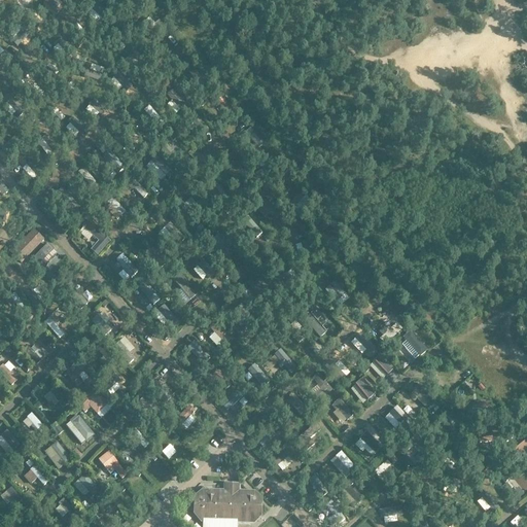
[(157,36),(163,32),(155,24),(150,18),(145,22),(146,24),(157,36)]
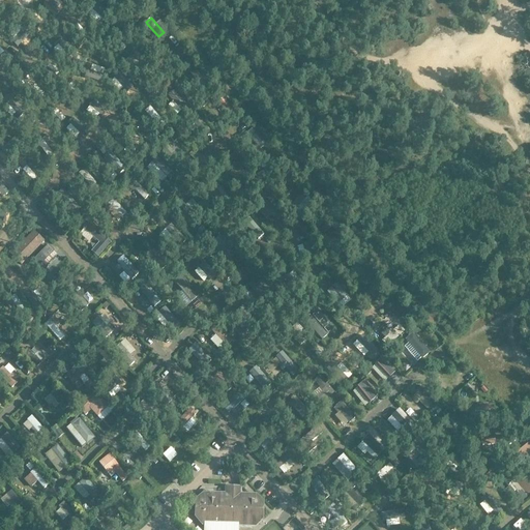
[(137,52),(131,56),(139,63),(135,67),(141,72),(149,64),(137,52)]
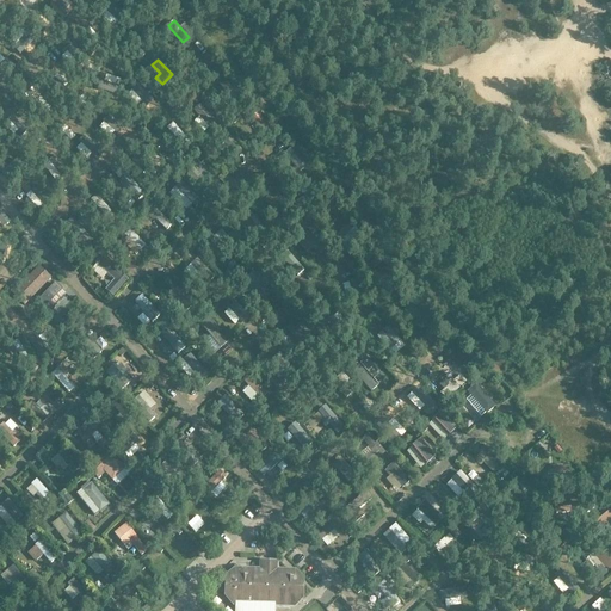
[(191,105),(209,125),(214,121),(197,99),(191,105)]
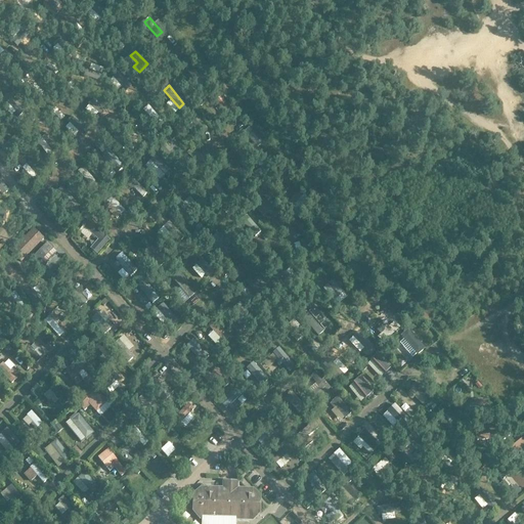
[(86,98),(93,106),(98,111),(102,105),(90,93),(86,98)]
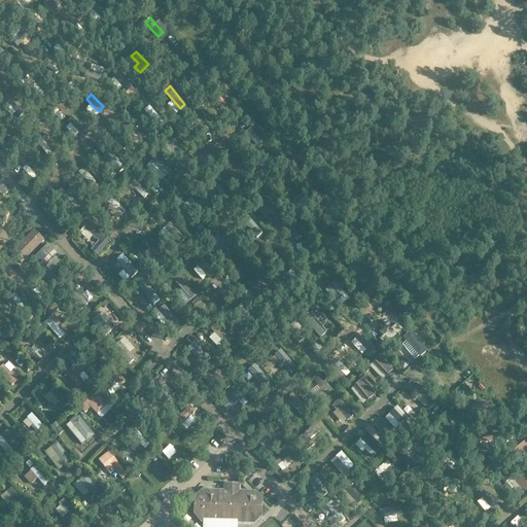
[(221,96),(215,101),(231,117),(237,112),(221,96)]
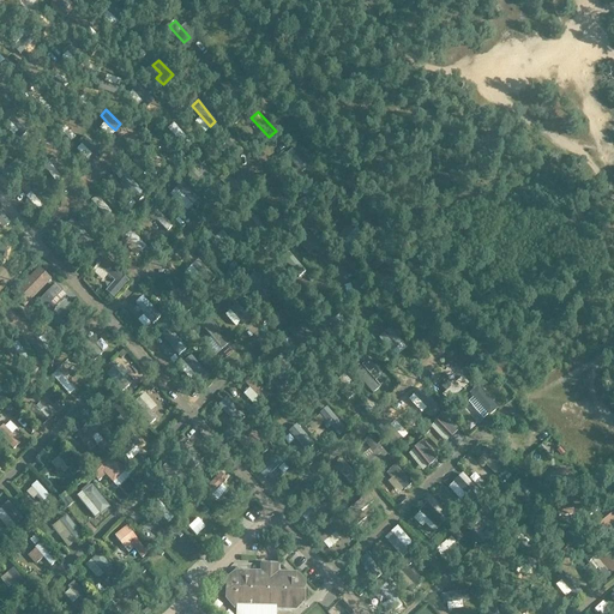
[(168,130),(174,136),(184,146),(184,148),(190,142),(174,124),(168,130)]
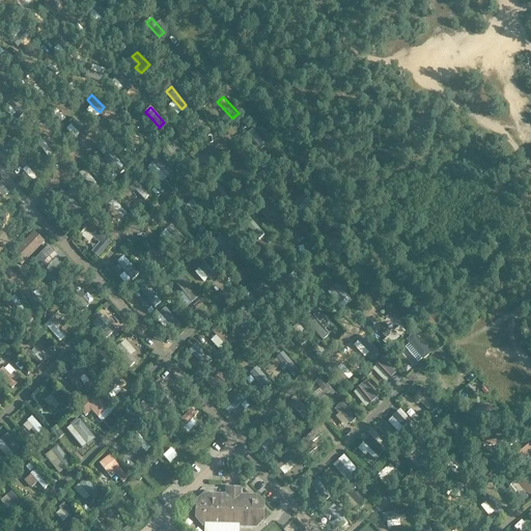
[(124,132),(132,140),(139,147),(144,143),(129,128),(124,132)]
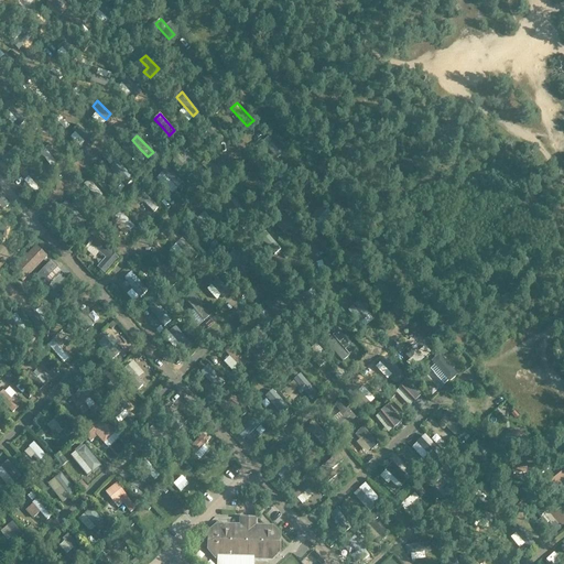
[(262,143),(272,154),(277,159),(283,153),(269,138),(262,143)]
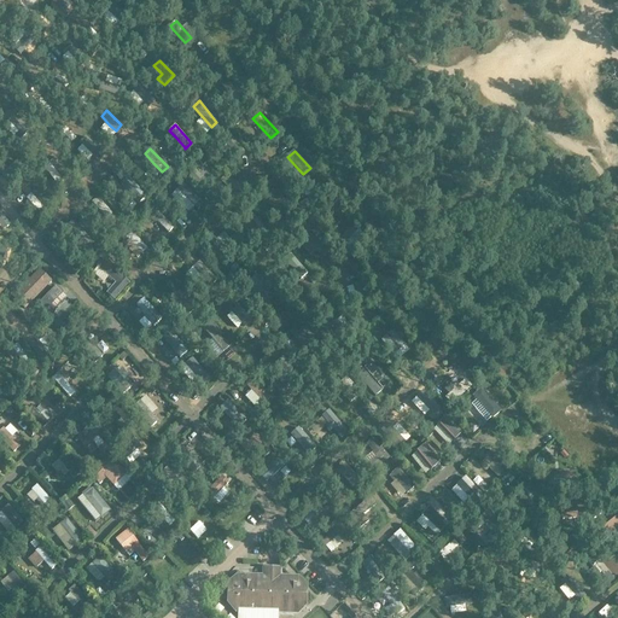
[(268,174),(262,179),(278,200),(284,196),(268,174)]
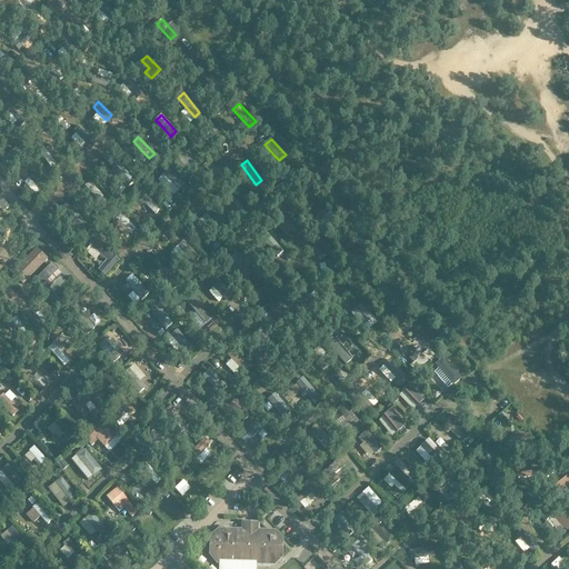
[(163,175),(166,177),(177,188),(182,193),(188,188),(169,169),(163,175)]
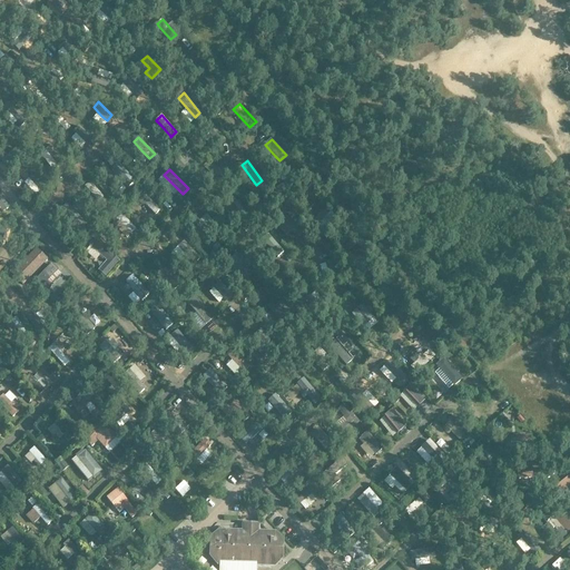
[(104,197),(90,183),(85,187),(98,202),(104,197)]
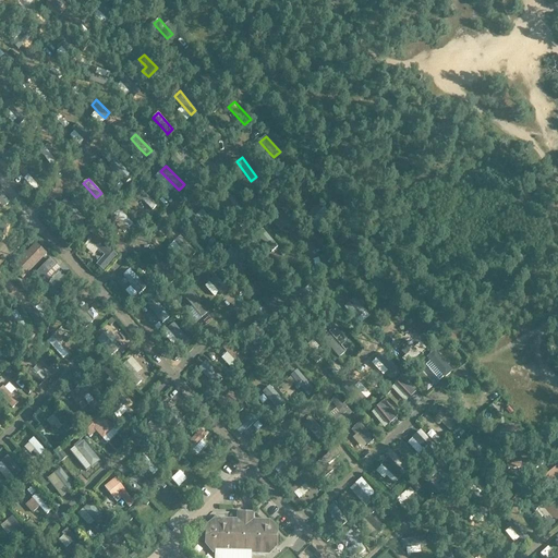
[(153,210),(157,206),(143,191),(137,196),(153,210)]
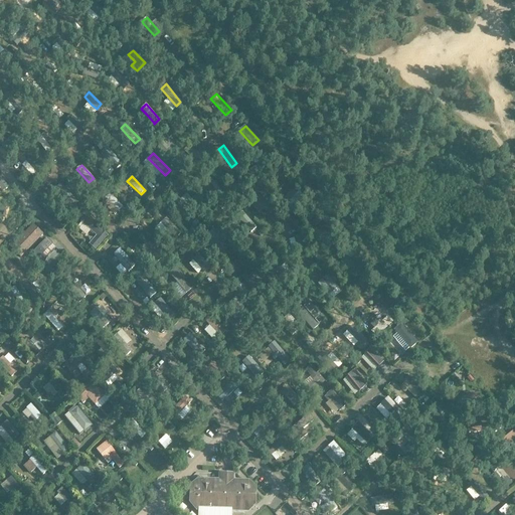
[(207,183),(207,184),(218,197),(219,196),(222,193),(211,179),(207,183)]
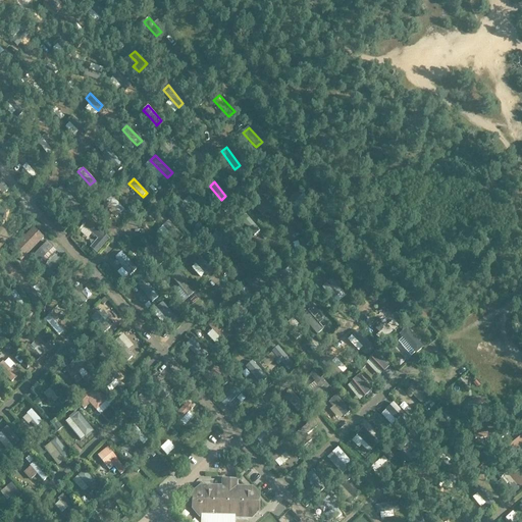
[(301,197),(293,204),(291,207),(296,212),(308,200),(308,199),(303,194),(301,197)]
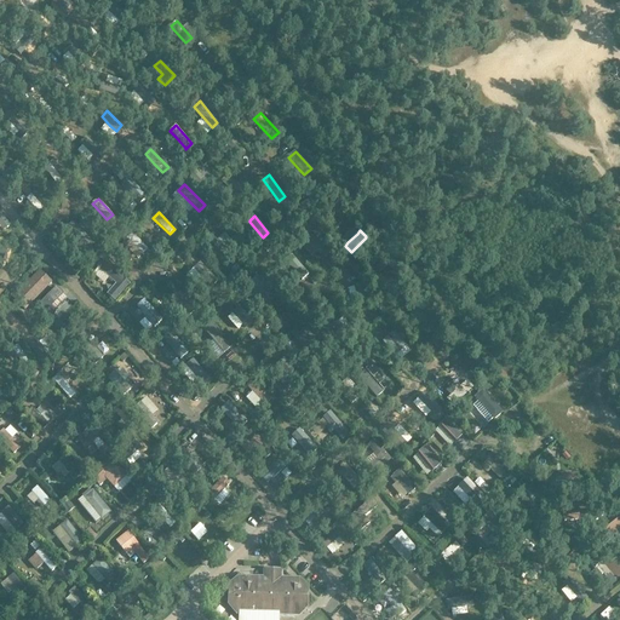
[(309,240),(325,258),(333,252),(316,233),(309,240)]
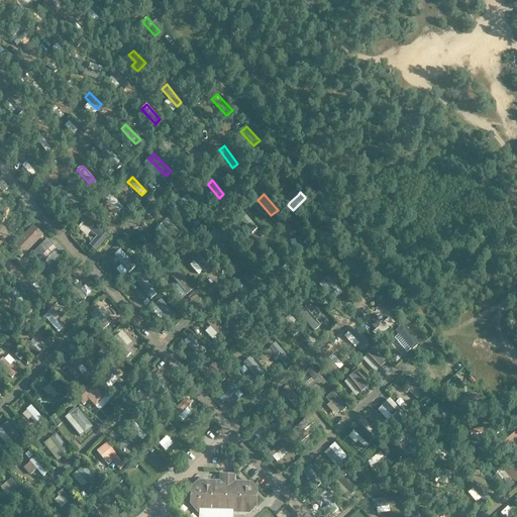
[(110,195),(106,199),(119,212),(123,208),(110,195)]
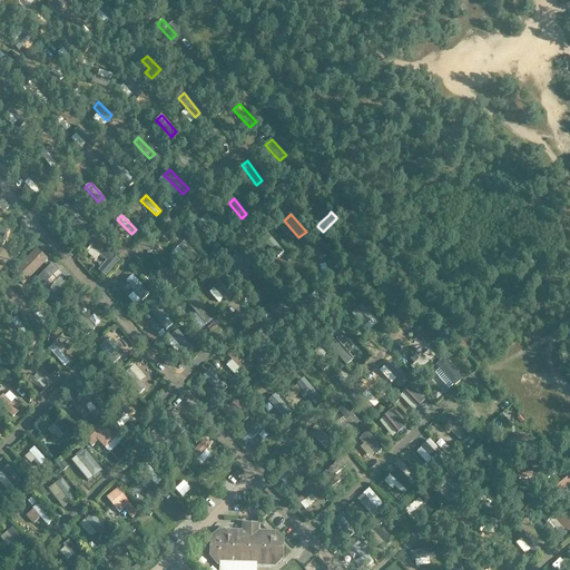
[(200,219),(202,219),(214,235),(215,236),(222,232),(207,215),(200,219)]
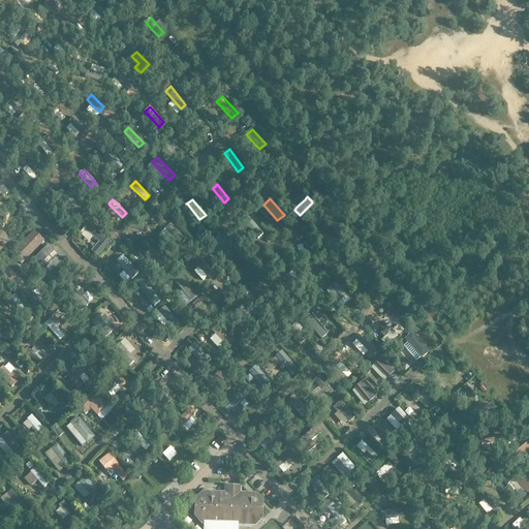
[(93,219),(98,224),(101,220),(97,215),(93,219)]
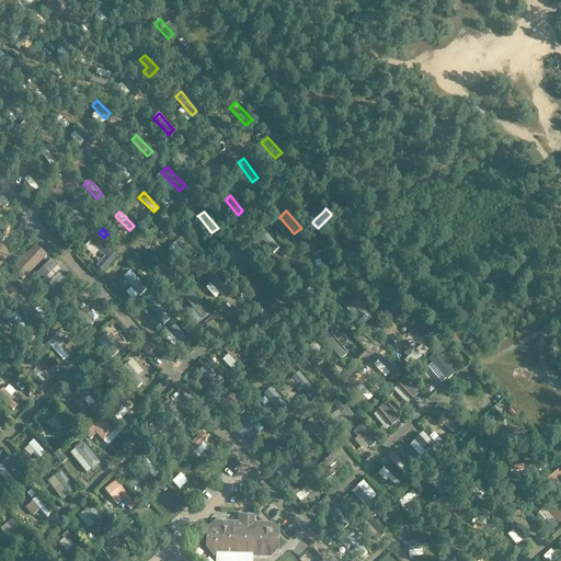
[(112,251),(94,236),(88,242),(105,258),(96,266),(104,273),(118,256),(111,251),(112,251)]
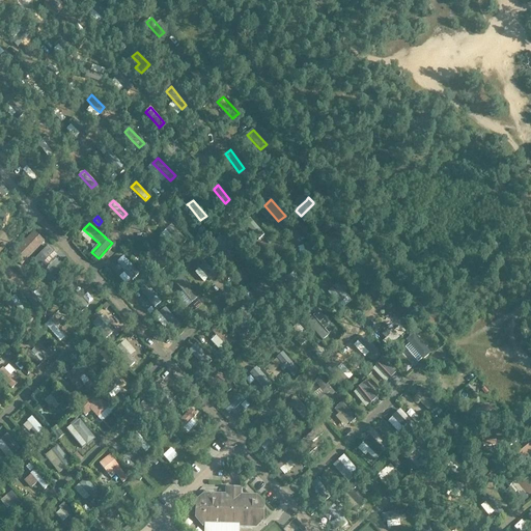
[(79,236),(89,245),(94,240),(83,231),(79,236)]
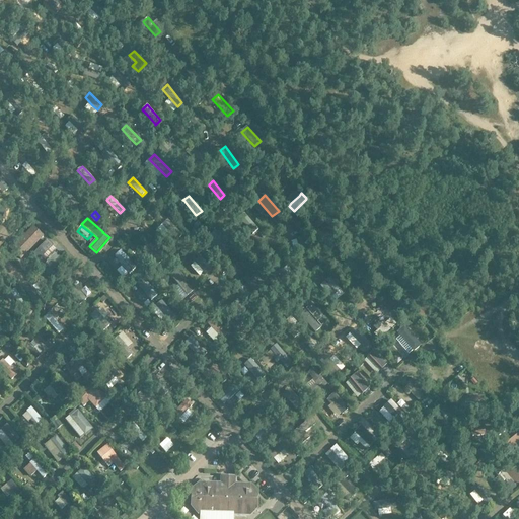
[(43,236),(33,228),(11,250),(20,260),(43,236)]
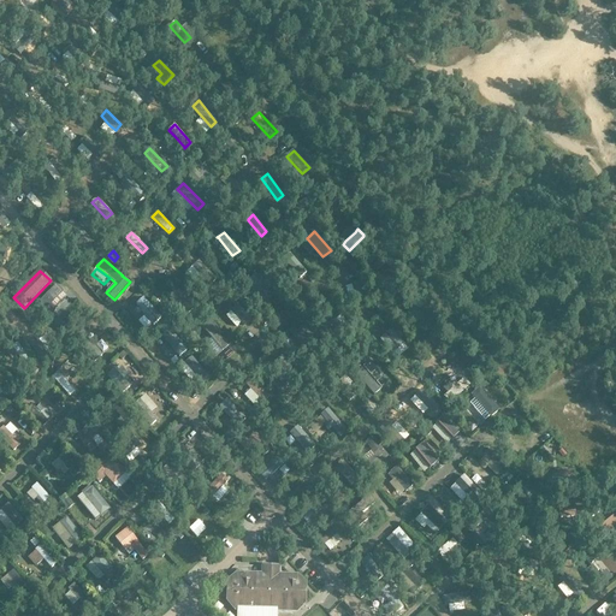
[(268,298),(274,292),(256,273),(250,278),(268,298)]
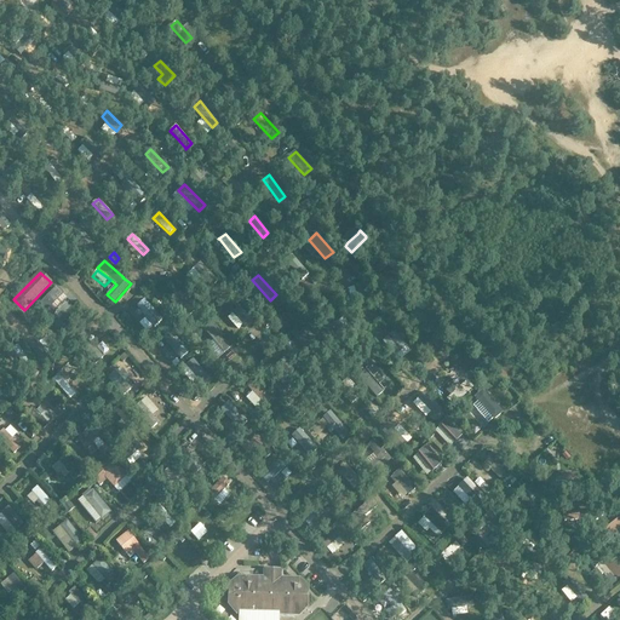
[(389,276),(377,286),(388,299),(402,287),(399,282),(396,285),(389,276)]
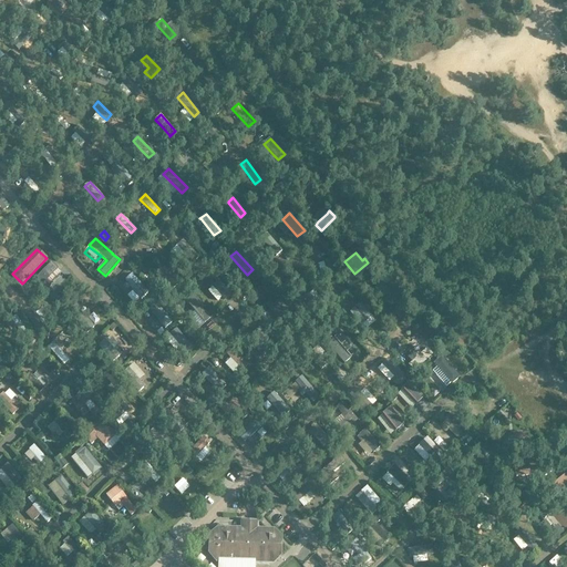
[(169,281),(165,286),(163,287),(168,294),(183,281),(165,261),(158,268),(160,269),(169,281)]
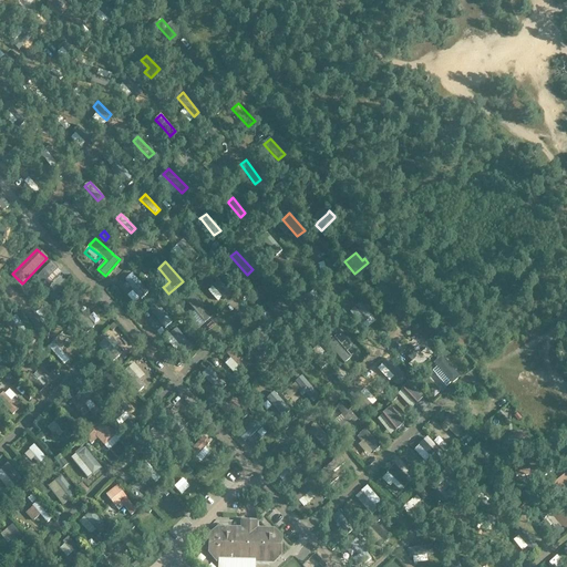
[(52,264),(33,282),(44,292),(51,287),(45,281),(58,269),(52,264)]
